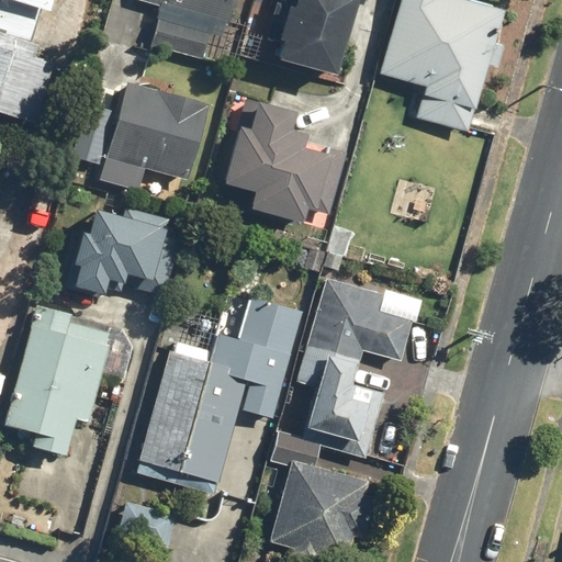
[(13,0),(53,13),(56,0),(13,0)]
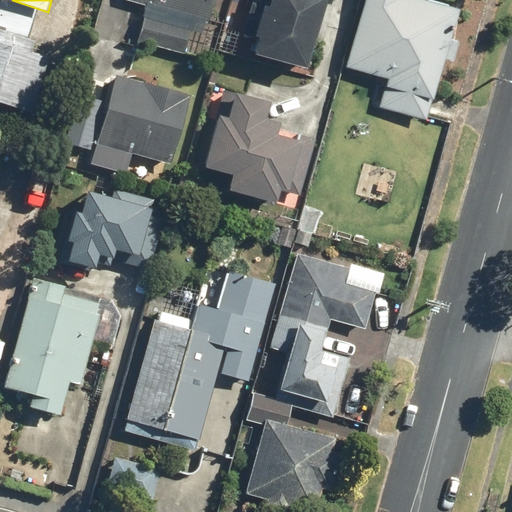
[(215,0),(130,0),(146,4),(136,40),(183,53),(194,15),(210,19),(215,0)]
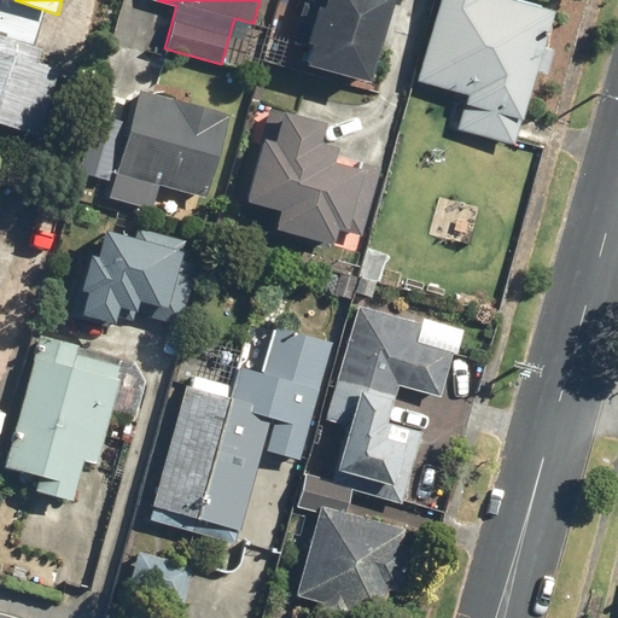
[(316,0),(301,60),(369,80),(391,0),(316,0)]
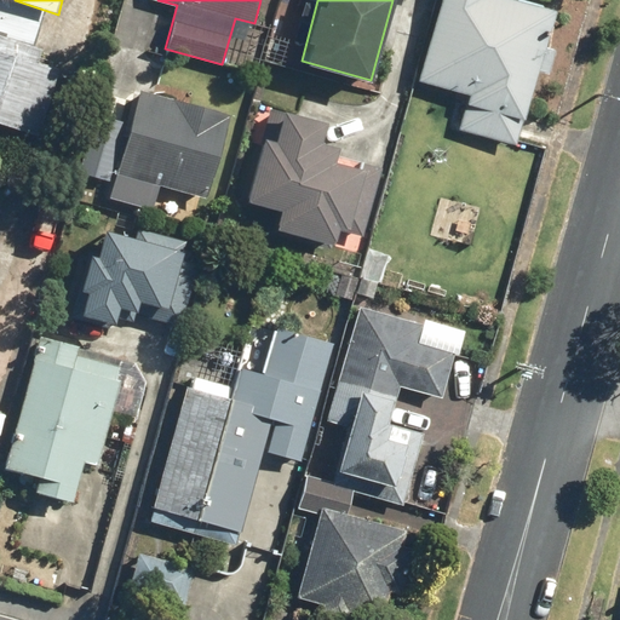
[(440,0),(417,80),(466,95),(457,130),(512,145),(551,11),(511,0),(440,0)]
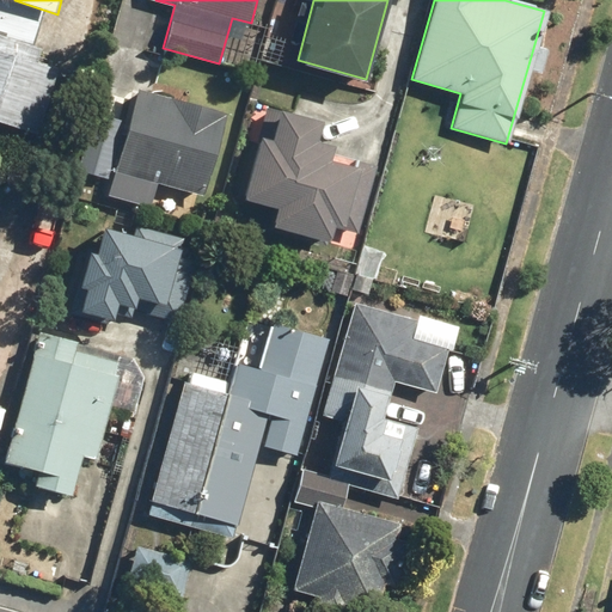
[(43,47),(0,31),(0,142),(17,148),(22,129),(41,135),(62,71),(38,62),(43,47)]
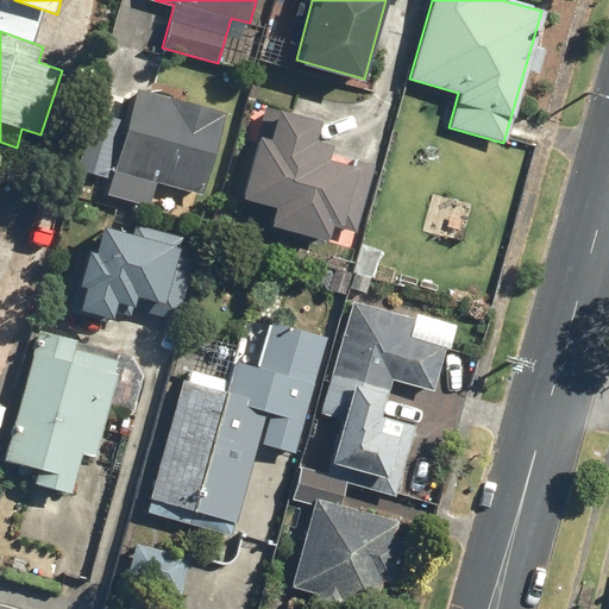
[(223,115),(136,88),(104,192),(136,201),(143,177),(198,194),(223,115)]
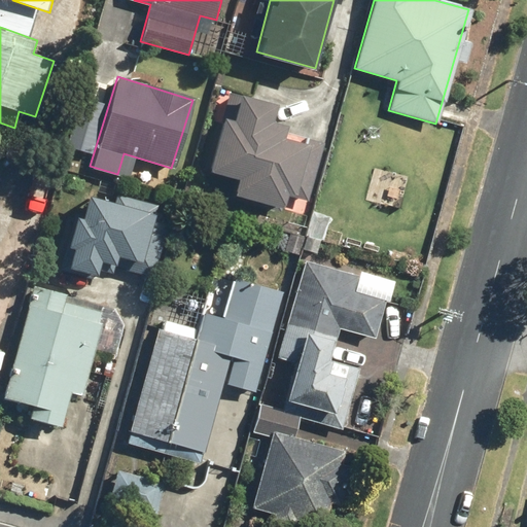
[(279,107),(232,94),(210,171),(243,180),(239,195),(283,207),(287,194),(309,200),(323,149),(285,139),(288,127),(274,124),(279,107)]
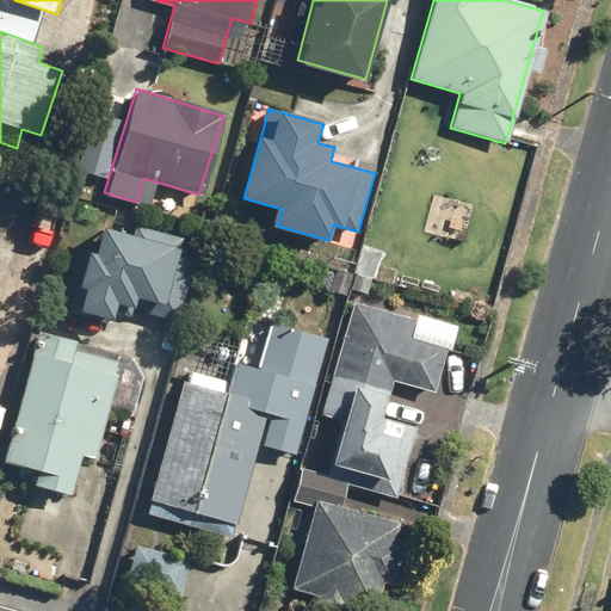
[(119,123),(96,117),(82,164),(107,170),(119,123)]
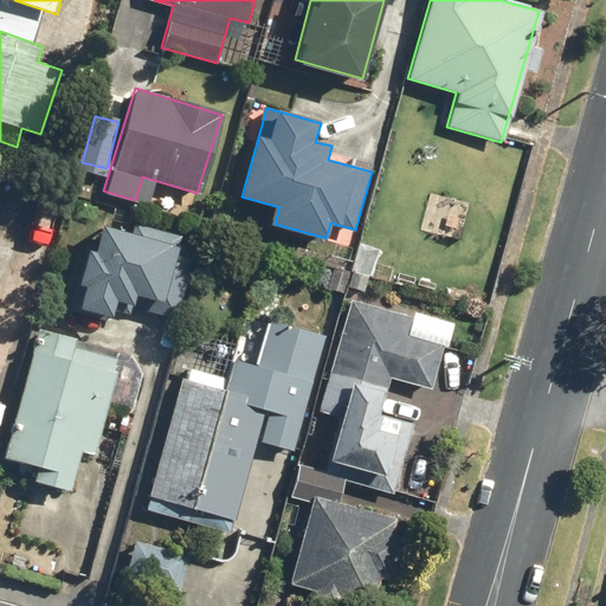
[(133,233),(104,226),(97,252),(91,250),(82,285),(88,288),(82,309),(115,318),(120,303),(176,318),(193,257),(175,252),(180,234),(135,223),(133,233)]
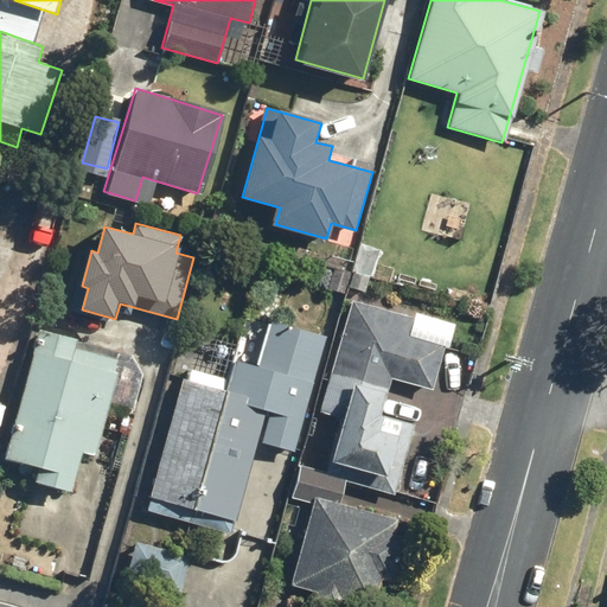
[(411,315),(350,299),(317,410),(338,417),(323,471),(393,491),(413,422),(379,413),(390,377),(430,388),(443,342),(407,331),(411,315)]
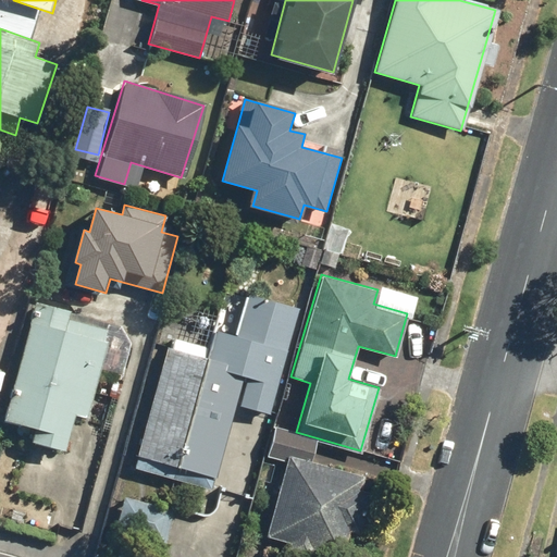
[(203,358),(166,347),(132,470),(211,491),(235,404),(269,413),(298,307),(246,293),(234,334),(212,327),(203,358)]
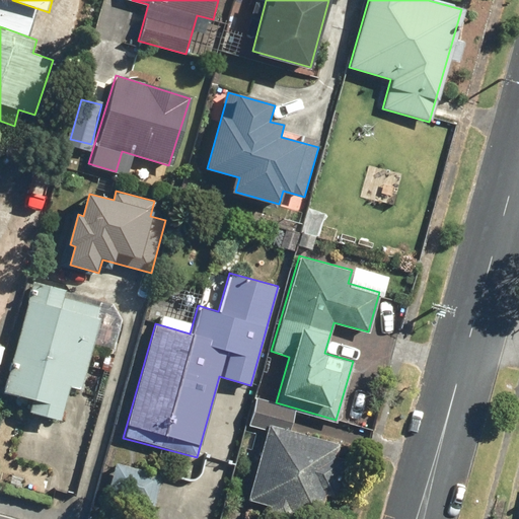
[(65,289),(33,280),(4,391),(33,399),(29,412),(61,420),(71,385),(82,388),(100,317),(96,316),(98,306),(63,296),(65,289)]
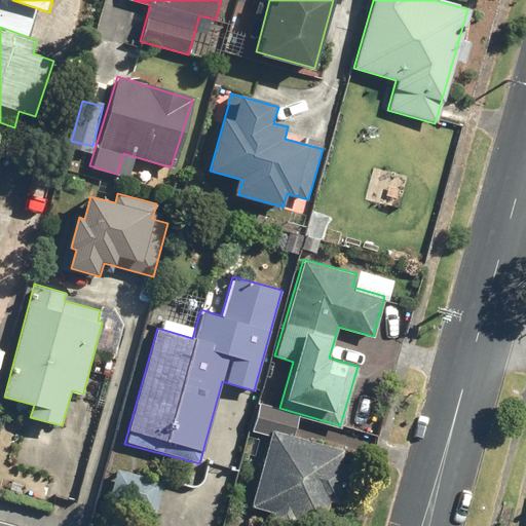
[(251,429),(267,434),(248,505),(272,512),(270,520),(293,525),(295,518),(323,525),(330,500),(337,502),(348,462),(339,459),(342,448),(292,435),(297,413),(257,403),(251,429)]
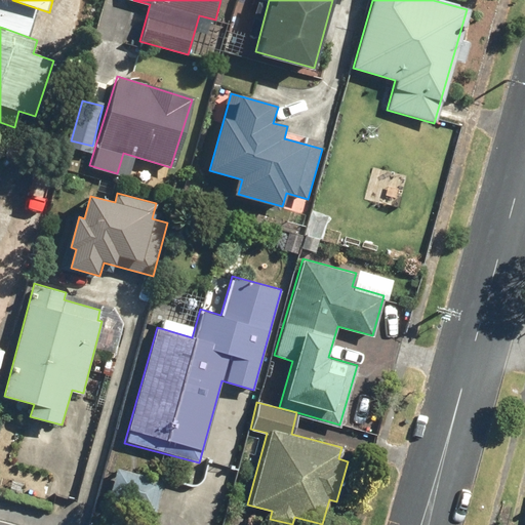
[(164,480),(116,468),(107,502),(155,515),(164,480)]
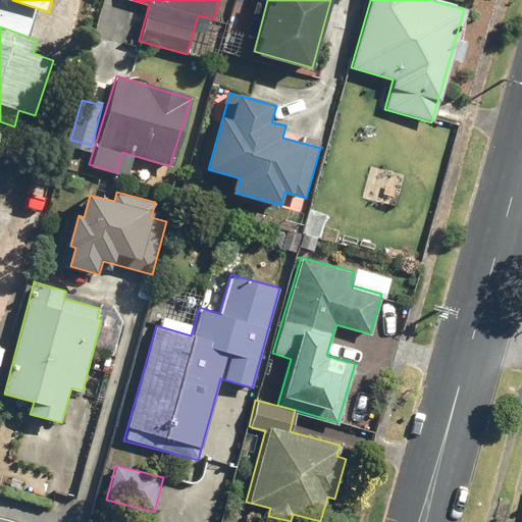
All buildings are outlined.
